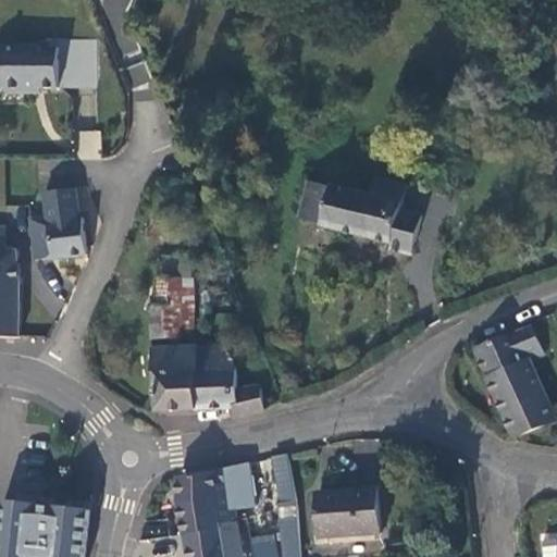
[(0,90),(2,93),(19,93),(25,87),(54,88),(56,47),(0,46),(0,90)]
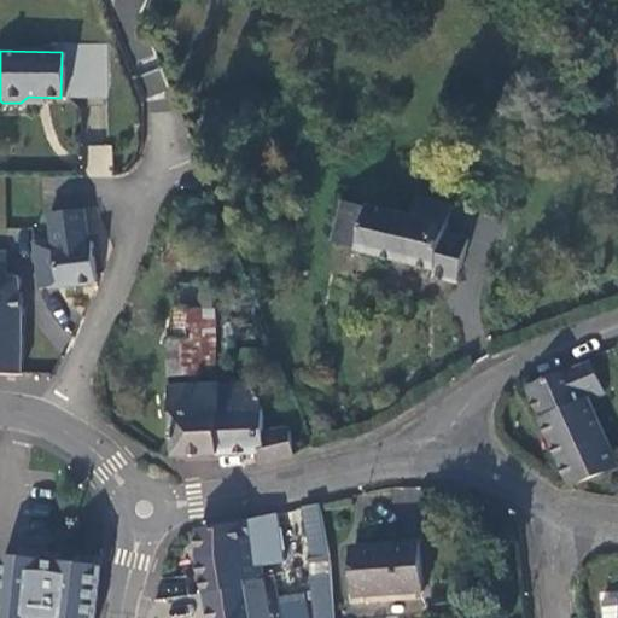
[(87,175),(112,176),(112,145),(87,144),(87,175)]
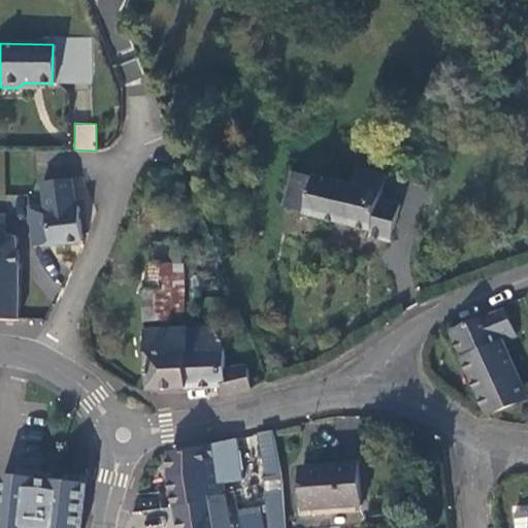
[(353,170),(349,186),(378,193),(383,177),(353,170)]
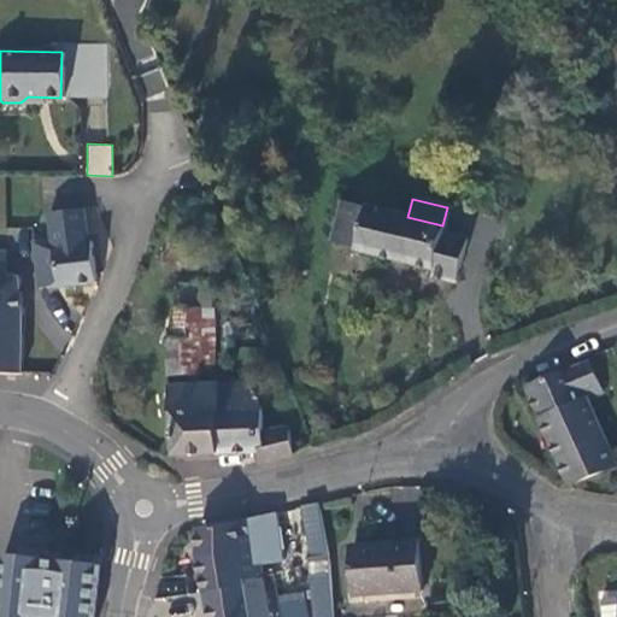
[(454,282),(456,276),(464,239),(441,233),(442,225),(407,217),(363,206),(363,209),(340,203),(330,242),(352,248),(352,251),(433,270),(432,276),(454,282)]
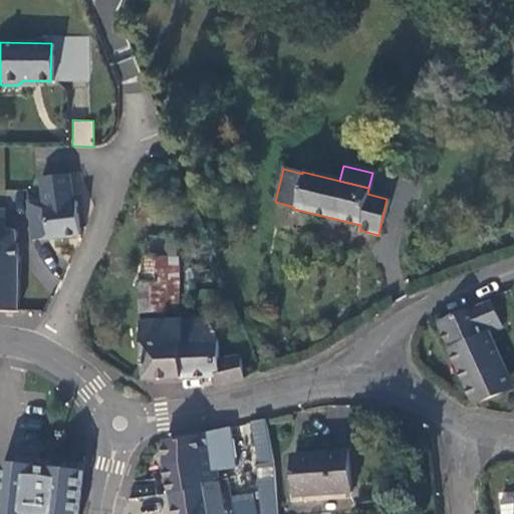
[(28,201),(31,238),(77,233),(76,200),(71,200),(69,173),(40,175),(42,199),(28,201)]
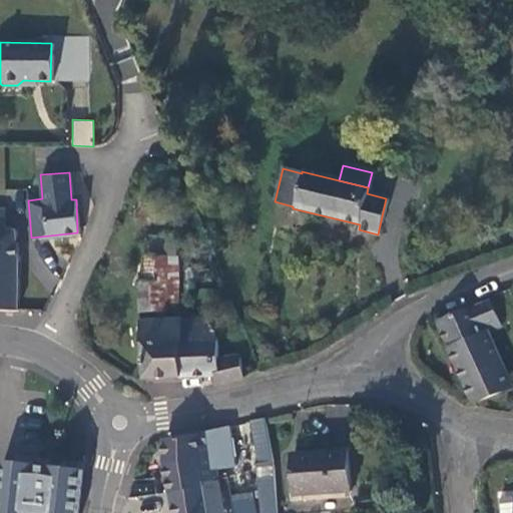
[(388,192),(368,187),(367,193),(386,198),(388,192)]
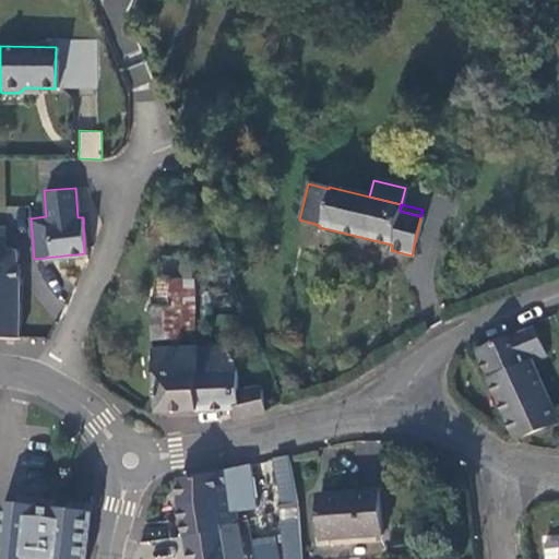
[(2,248),(0,247),(0,335),(14,336),(16,284),(14,248),(11,248),(2,248)]
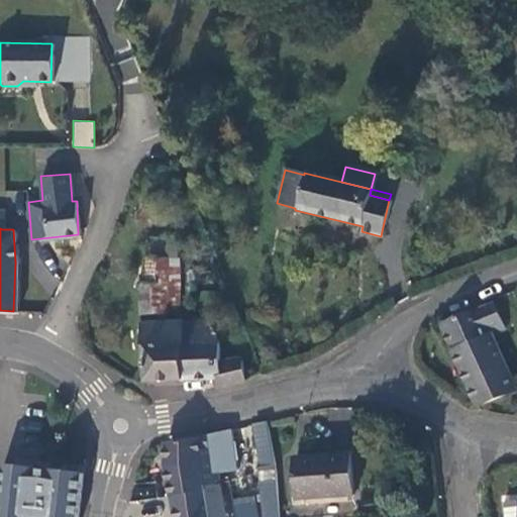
[(136,282),(138,312),(164,310),(164,301),(176,301),(177,281),(165,281),(166,256),(145,255),(144,283),(136,282)]
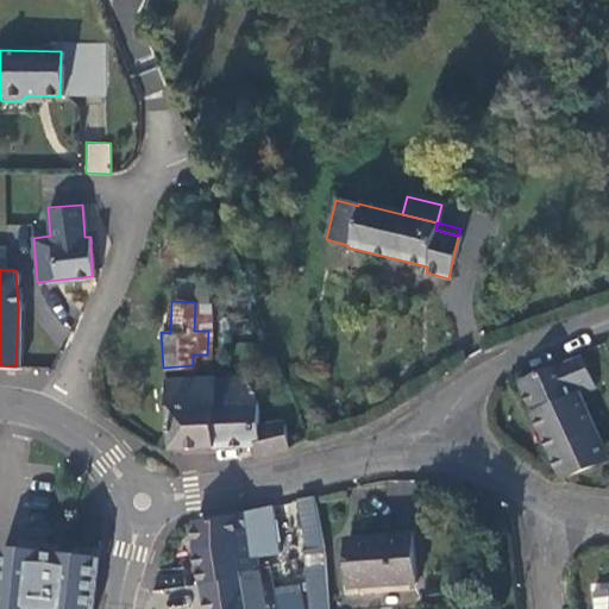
[(516,381),(529,410),(575,390),(590,384),(577,355),(516,381)]
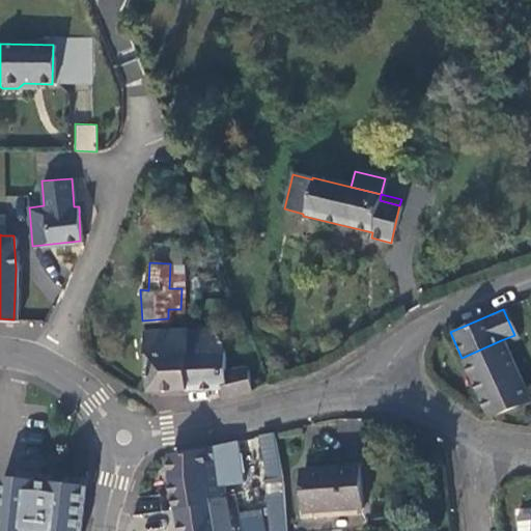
[(146,352),(148,390),(218,387),(221,396),(247,389),(242,367),(219,372),(218,347),(224,350),(230,350),(234,347),(236,342),(238,337),(234,332),(229,330),(223,329),(218,332),(218,326),(196,328),(195,322),(182,322),(180,329),(142,331),(143,352),(146,352)]
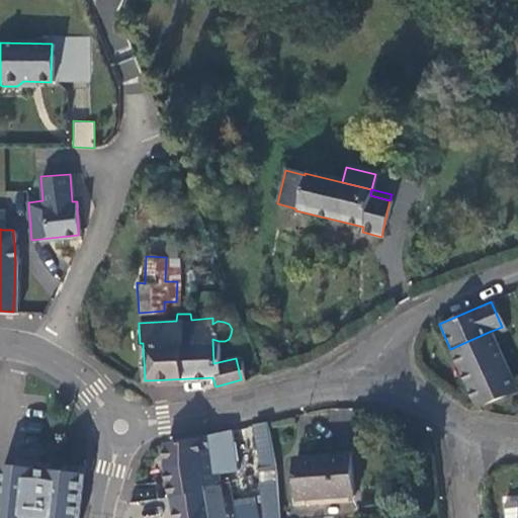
[(492,340),(489,332),(450,349),(473,402),(480,405),(513,389),(495,346),(492,340)]
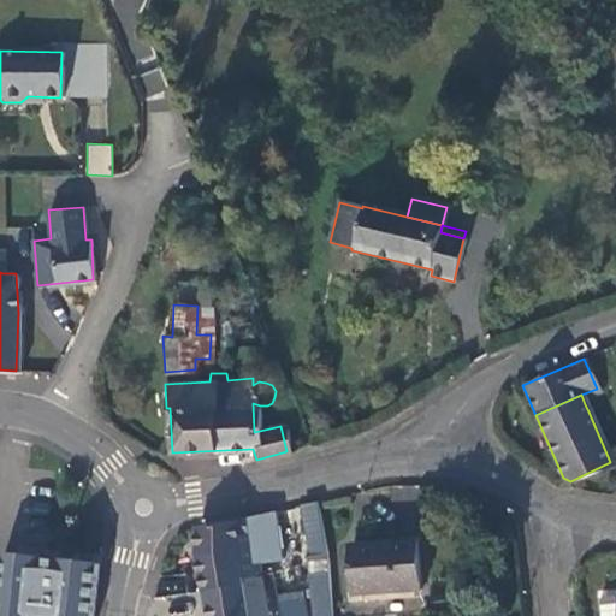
[(592,401),(585,404),(588,412),(596,408),(592,401)]
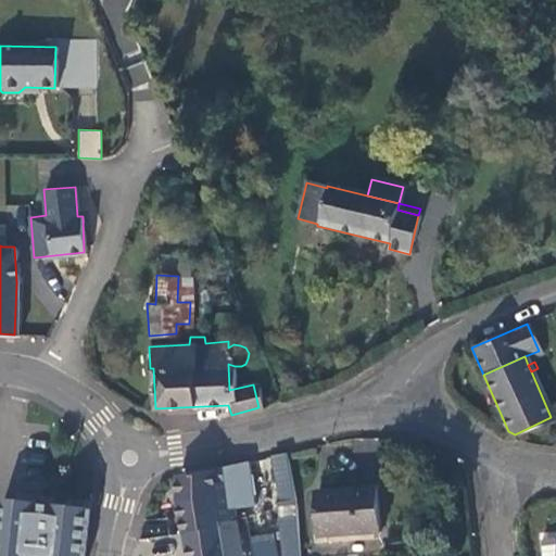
[(277,502),(292,500),(291,487),(281,452),(267,455),(275,482),(277,502)]
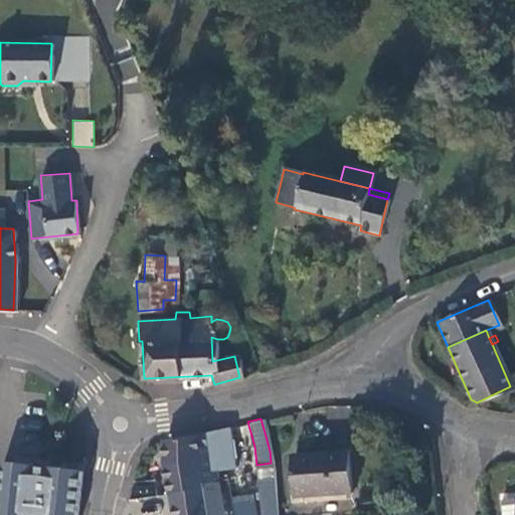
[(209,435),(209,431),(204,431),(196,435),(163,439),(163,464),(168,492),(204,488),(203,482),(217,480),(214,459),(222,458),(219,436),(211,437),(209,435)]
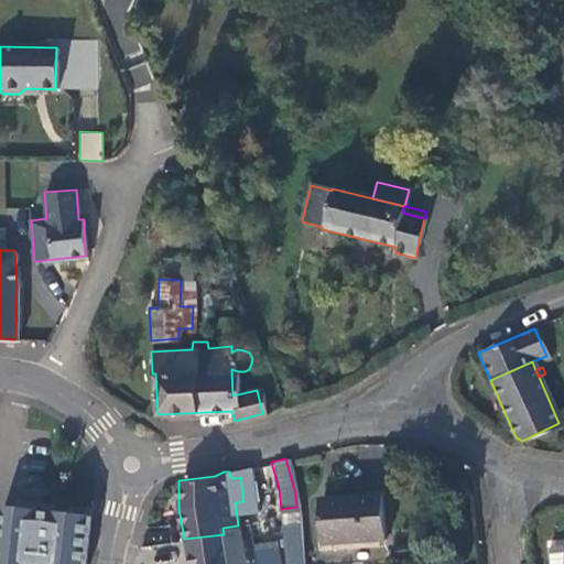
[(378,495),(317,500),(322,542),(381,535),(378,495)]
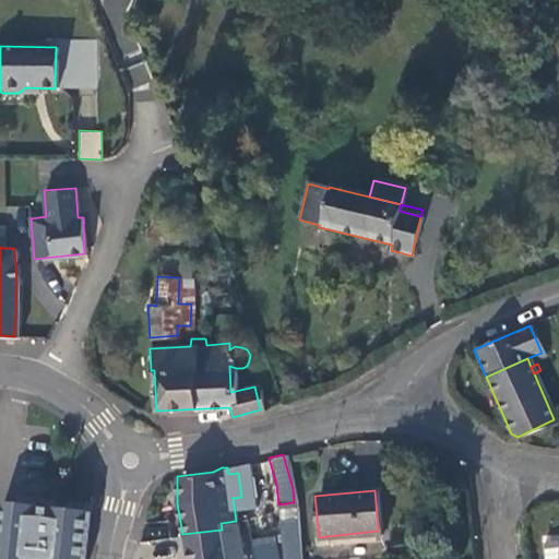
[(37,501),(2,498),(0,518),(0,558),(82,558),(84,547),(82,545),(84,543),(88,508),(54,503),(54,506),(37,503),(37,501)]
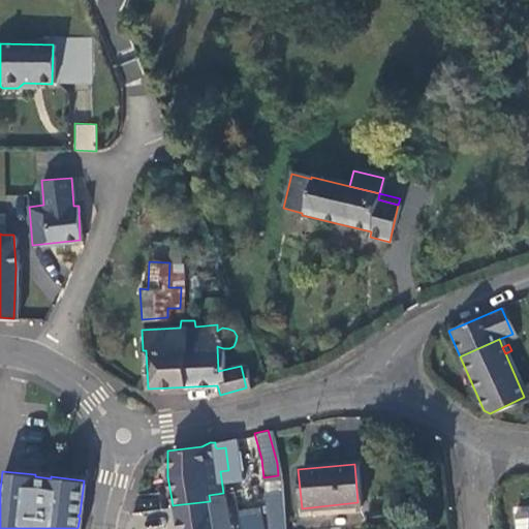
[(263,477),(266,501),(280,500),(278,475),(263,477)]
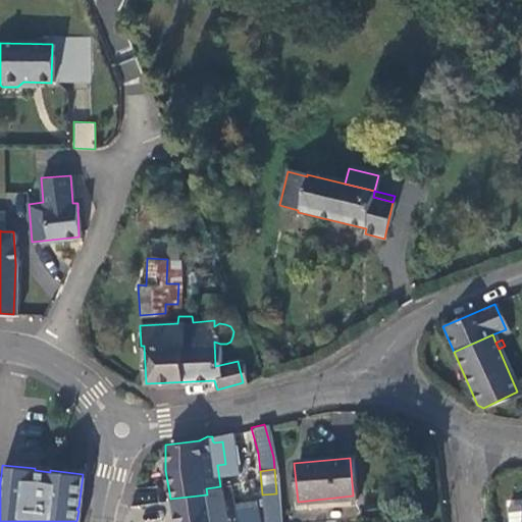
[(225,521),(220,486),(206,488),(207,494),(170,499),(174,521),(225,521)]
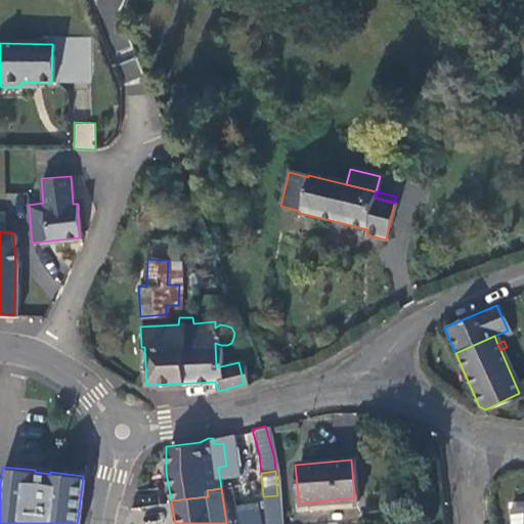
[(263,496),(265,523),(280,523),(277,495),(263,496)]
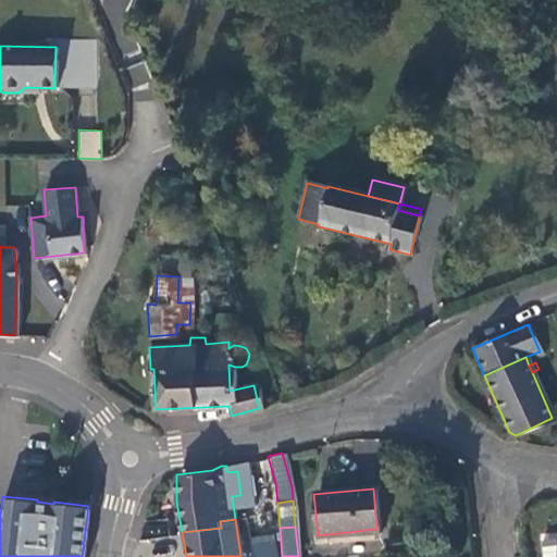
[(273,556),(271,540),(249,543),(250,556),(273,556)]
